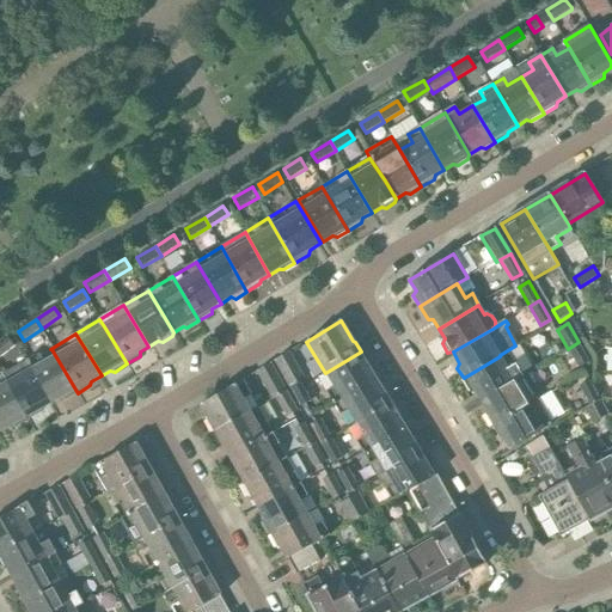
[(0,357),(14,347),(7,337),(0,343),(0,357)]
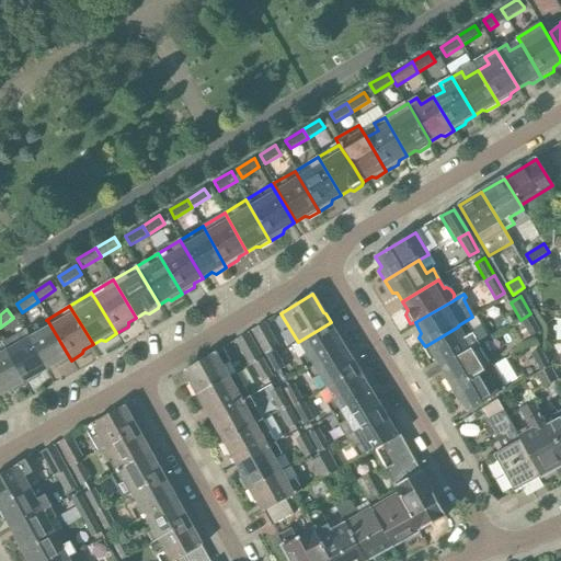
[(541,331),(530,313),(521,320),(531,336),(541,331)]
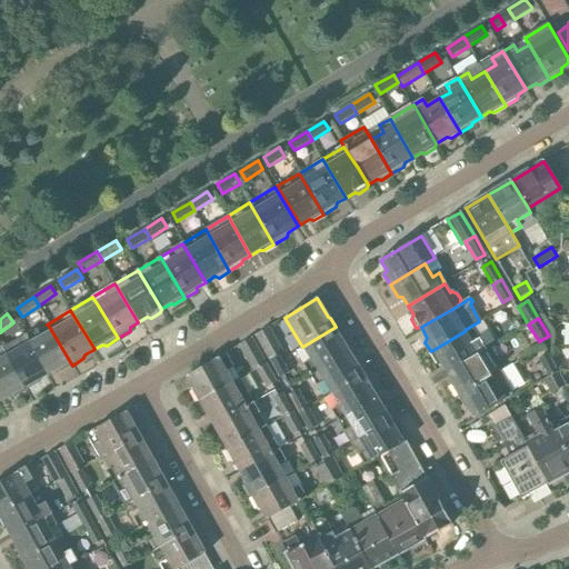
[(26,338),(49,377),(58,371),(60,372),(72,366),(48,325),(26,338)]
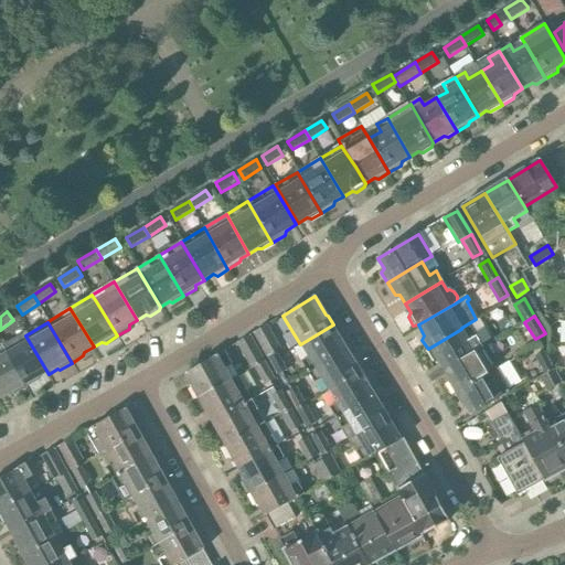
[(333,324),(300,344),(308,358),(301,362),(308,372),(347,349),(340,339),(341,337),(333,324)]
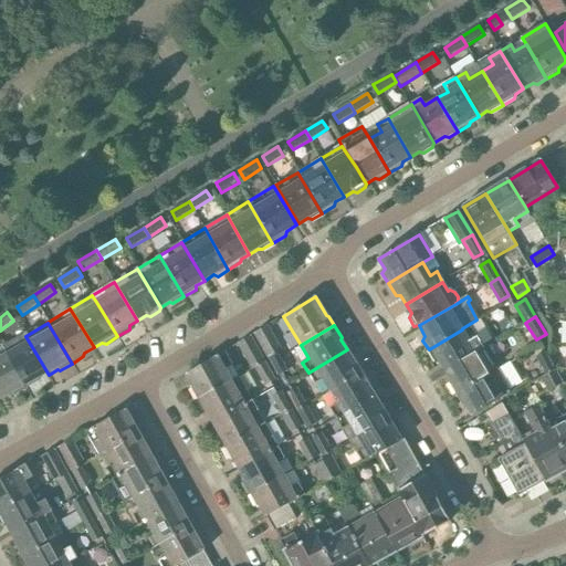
[(470,325),(462,329),(429,349),(436,363),(441,363),(446,370),(483,348),(470,325)]
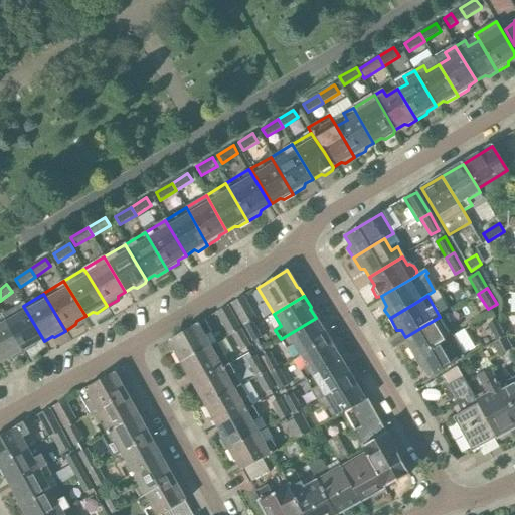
[(244,326),(252,321),(256,319),(243,297),(231,304),(244,326)]
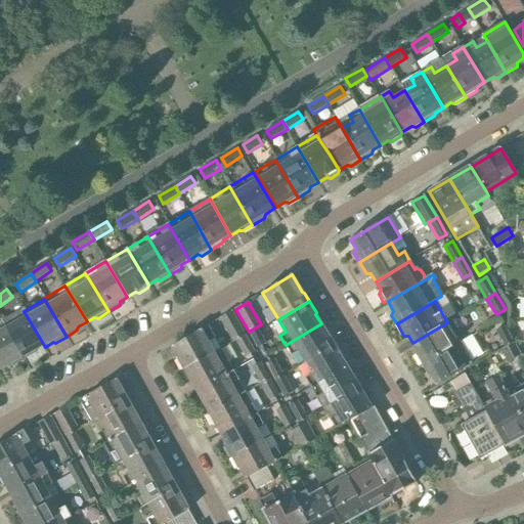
[(3,322),(26,359),(36,353),(37,351),(45,347),(24,311),(3,322)]
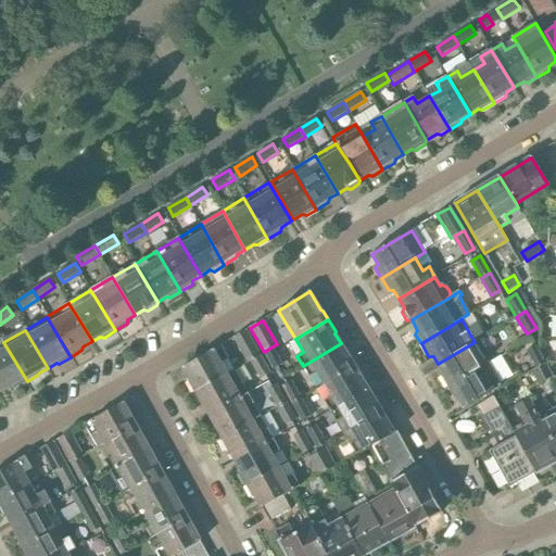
[(248,362),(250,361),(260,354),(245,331),(234,338),(248,362)]
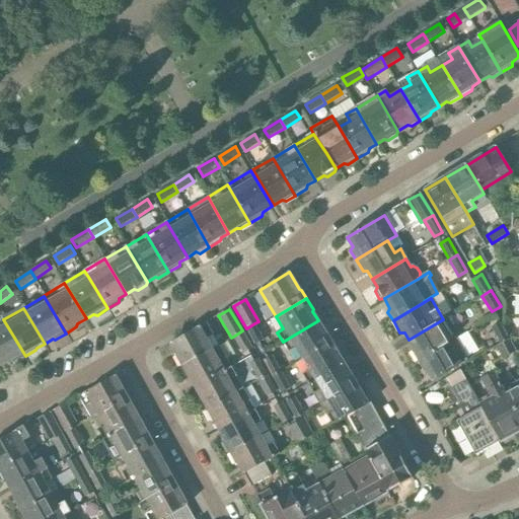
[(25,356),(3,319),(2,317),(0,318),(0,361),(2,365),(11,360),(14,361),(25,356)]
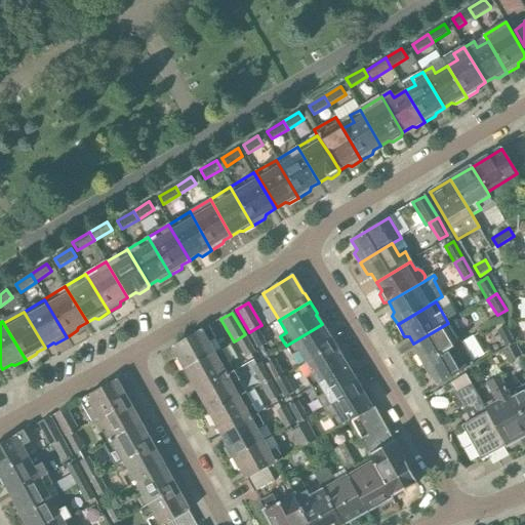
[(448,323),(413,344),(419,353),(416,357),(422,367),(454,348),(447,335),(454,331),(448,323)]
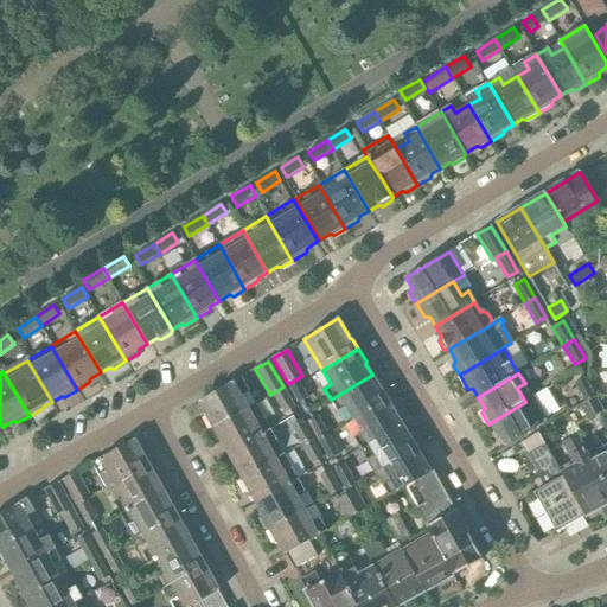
[(372,375),(331,400),(337,411),(344,407),(352,420),(388,398),(381,387),(379,387),(372,375)]
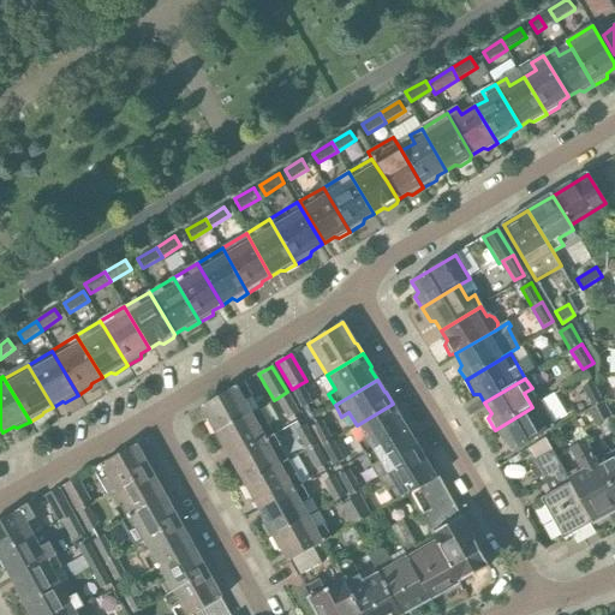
[(209,422),(215,435),(250,415),(243,400),(251,395),(244,382),(203,407),(210,419),(209,422)]
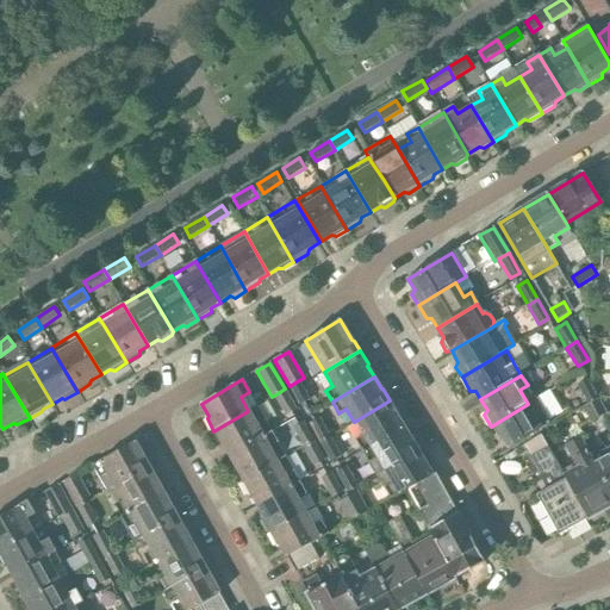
[(299,380),(290,386),(300,404),(310,398),(299,380)]
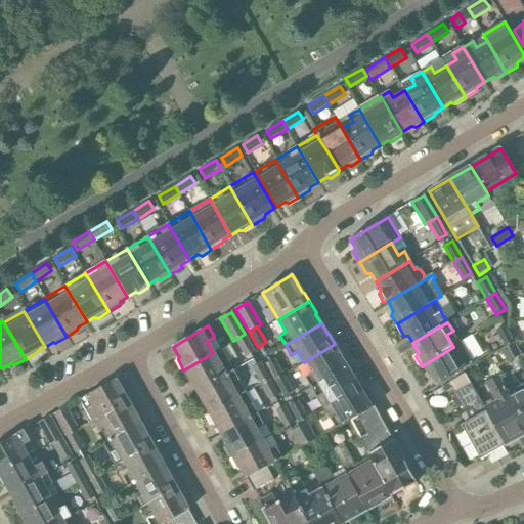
[(505,347),(514,342),(506,326),(496,331),(505,347)]
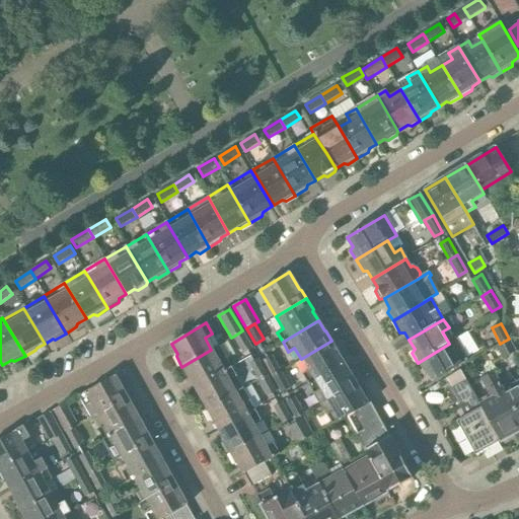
[(252,347),(242,330),(233,337),(243,353),(252,347)]
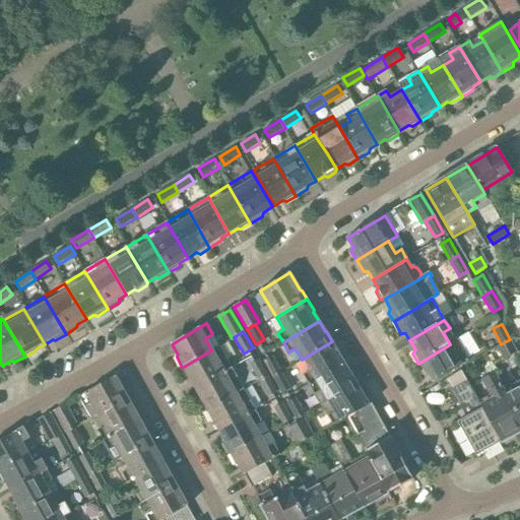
[(504,360),(518,352),(511,340),(497,347),(504,360)]
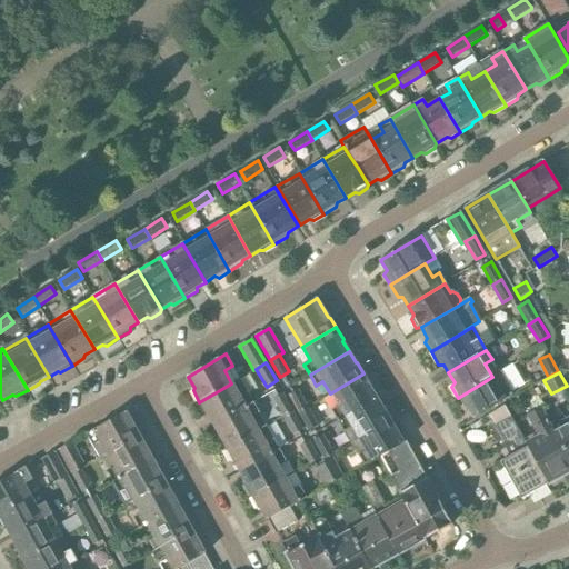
[(363,373),(330,393),(338,408),(332,411),(338,422),(378,400),(370,387),(370,385),(363,373)]
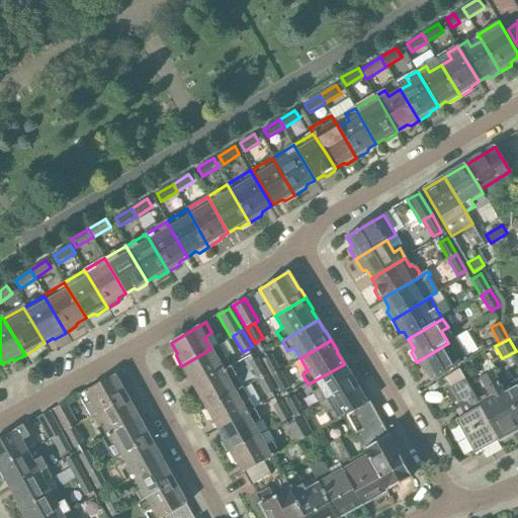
[(448,343),(417,362),(424,372),(428,372),(433,380),(467,360),(461,350),(455,354),(448,343)]
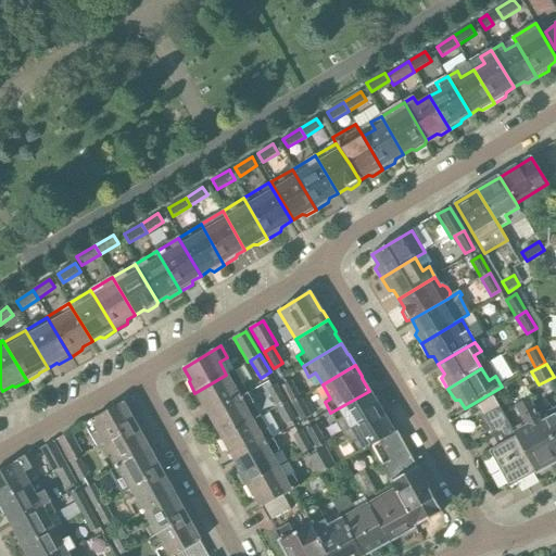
[(226,375),(194,393),(202,405),(205,406),(210,413),(247,391),(242,383),(234,389),(226,375)]
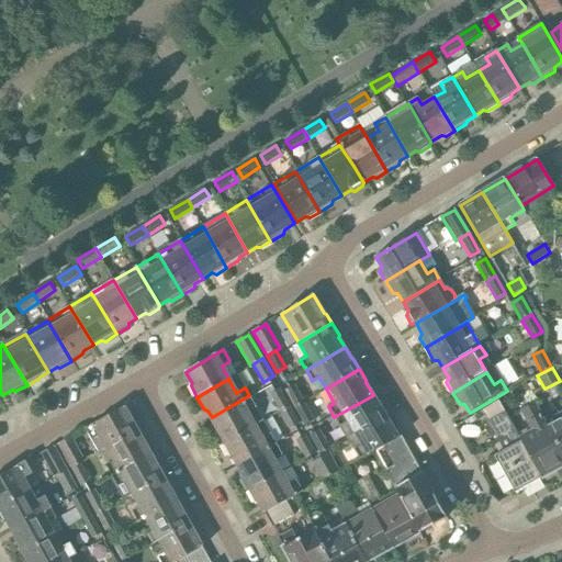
[(295,407),(304,403),(294,385),(285,390),(295,407)]
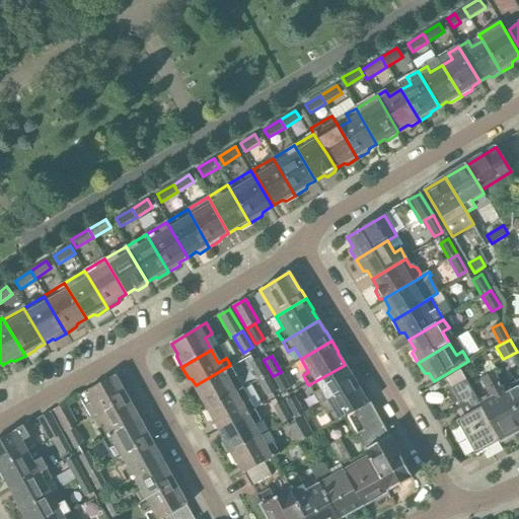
[(260,380),(268,375),(258,359),(250,364),(260,380)]
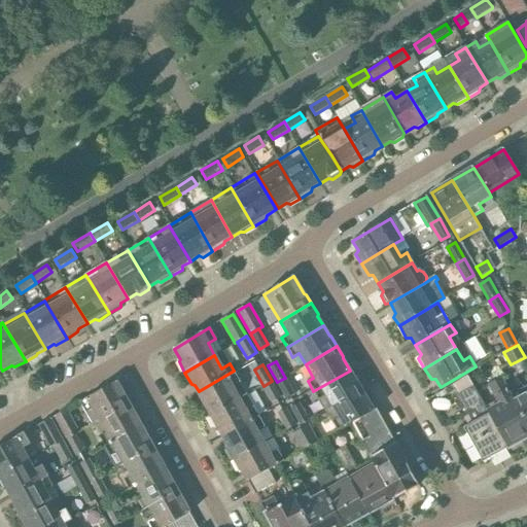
[(234,371),(199,391),(205,402),(204,406),(208,415),(246,393),(234,371)]
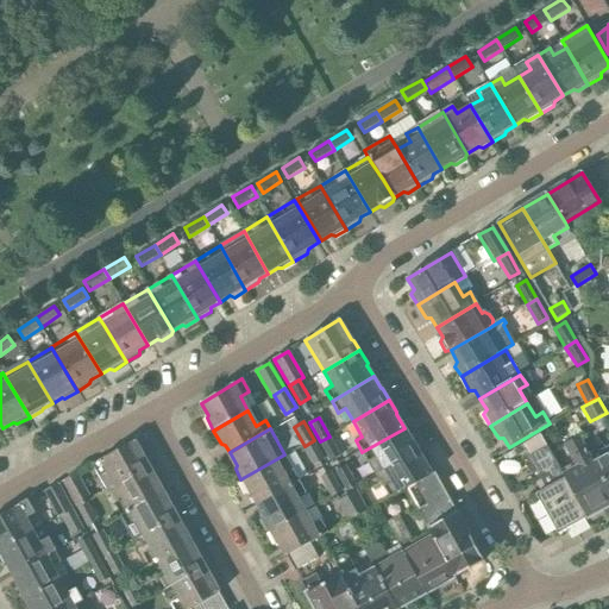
[(405,428),(362,452),(369,464),(377,459),(384,472),(420,451),(412,437),(409,437),(405,428)]
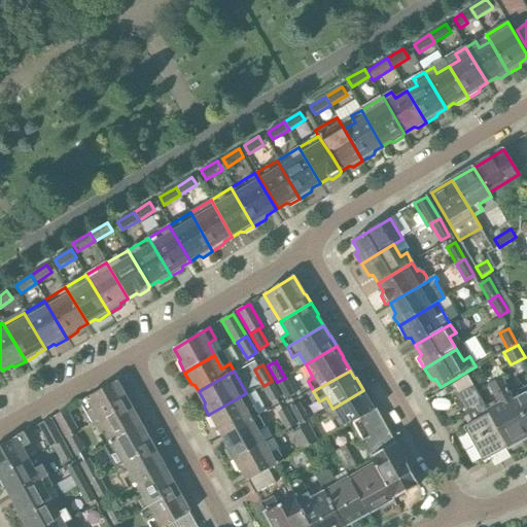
[(285,378),(277,382),(286,399),(294,395),(285,378)]
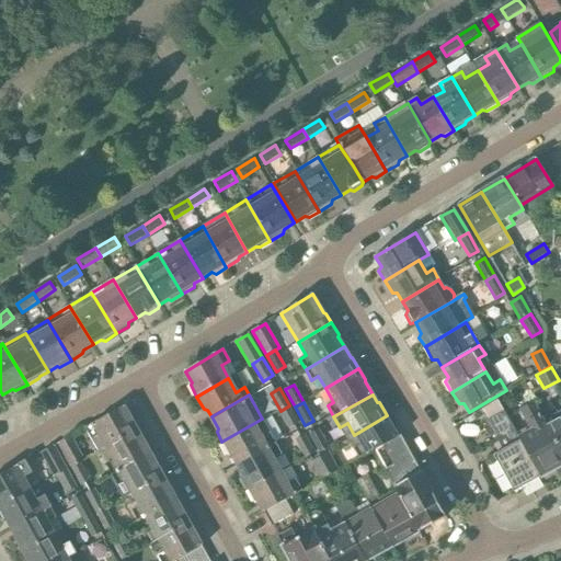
[(519,438),(541,478),(546,476),(548,479),(559,473),(558,469),(560,467),(560,450),(548,426),(536,403),(521,411),(531,432),(519,438)]
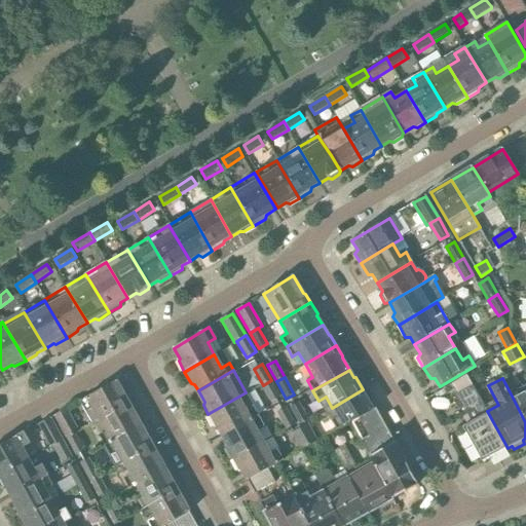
[(280,397),(271,380),(263,385),(271,402),(280,397)]
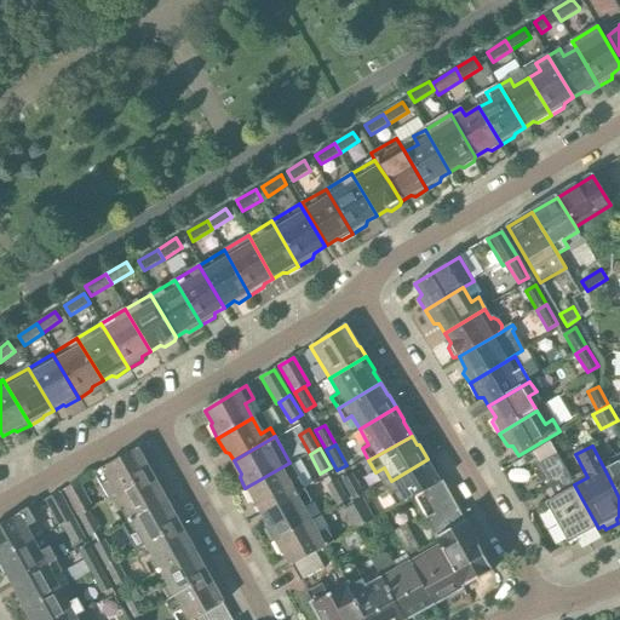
[(110,500),(118,497),(153,476),(138,449),(95,474),(110,500)]
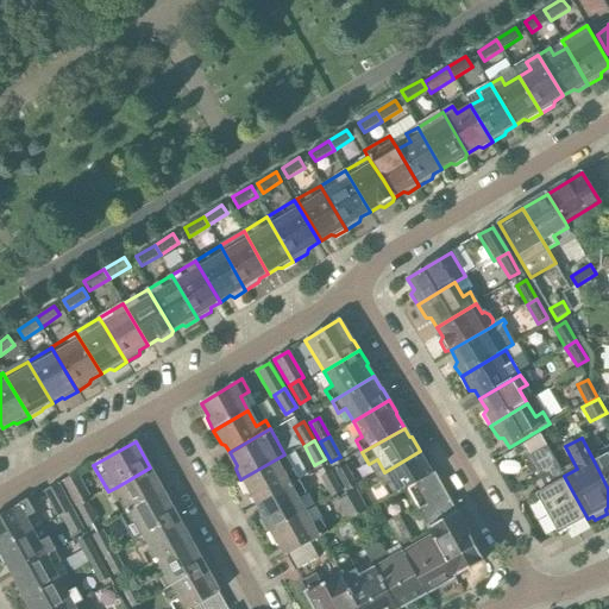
[(588,519),(564,476),(548,447),(533,457),(545,478),(550,475),(556,485),(538,495),(559,534),(588,519)]
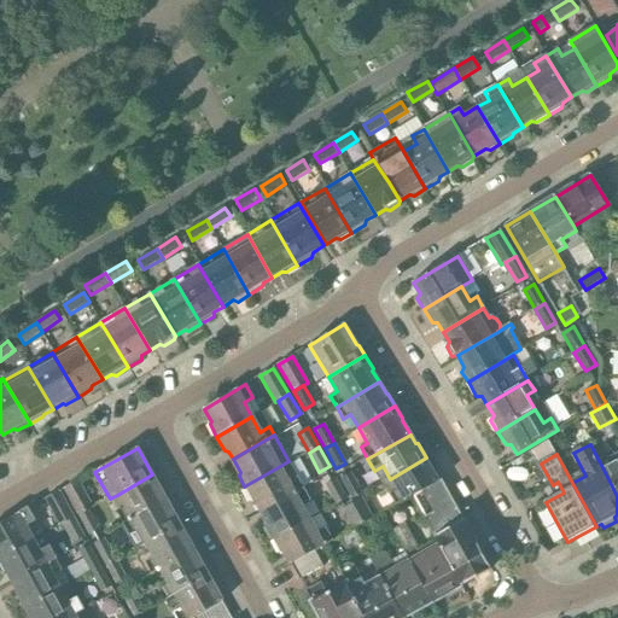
[(426,458),(390,479),(383,483),(396,507),(413,497),(438,482),(431,470),(432,467),(426,458)]
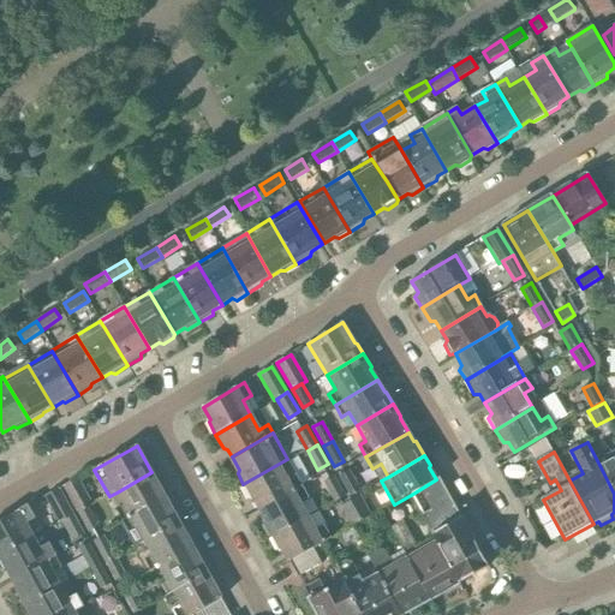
[(287,459),(243,484),(251,500),(256,500),(261,507),(302,484),(287,459)]
